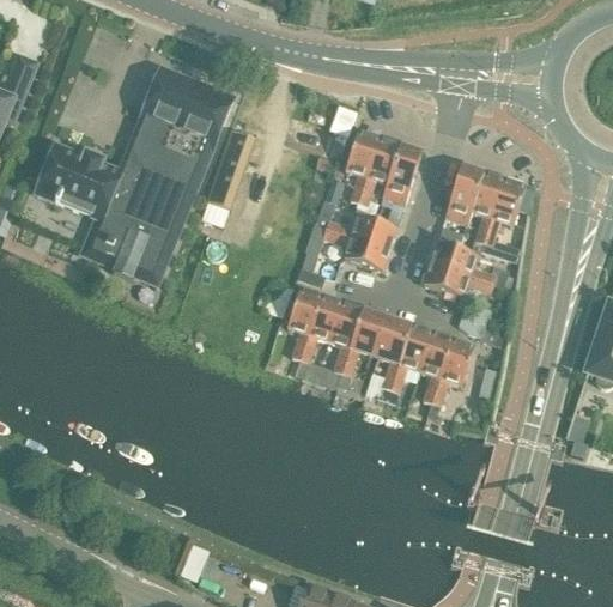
[(0,132),(5,121),(11,125),(37,61),(17,54),(1,93),(0,92),(0,132)]
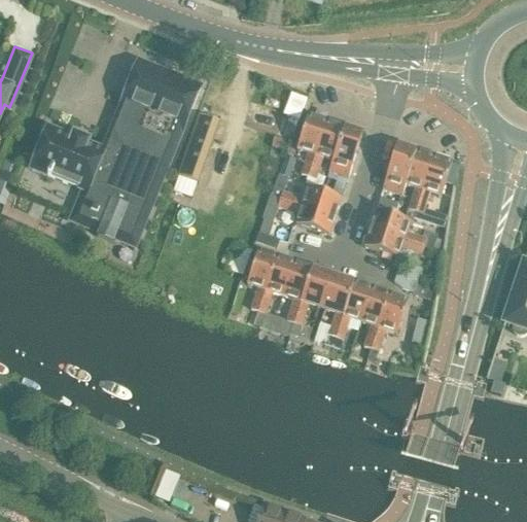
[(134,244),(199,83),(137,59),(120,101),(123,102),(111,131),(108,130),(102,146),(47,124),(31,166),(85,188),(73,217),(70,216),(69,217),(134,244)]
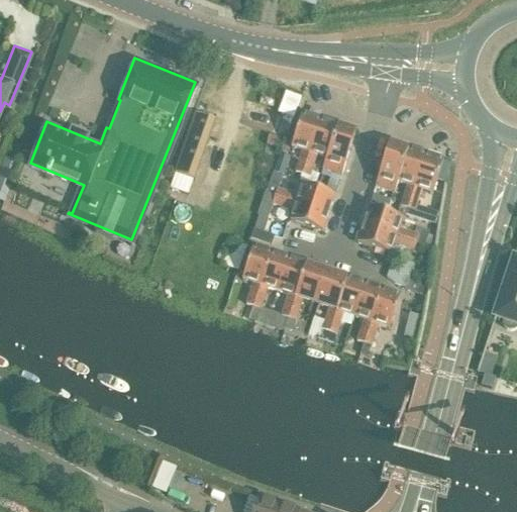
[(286,135),(300,95),(285,89),(270,129),(286,135)]
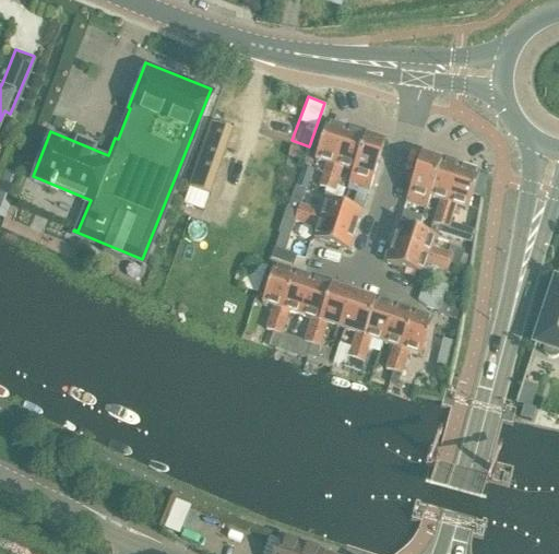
[(211,119),(188,184),(210,192),(233,127),(211,119)]
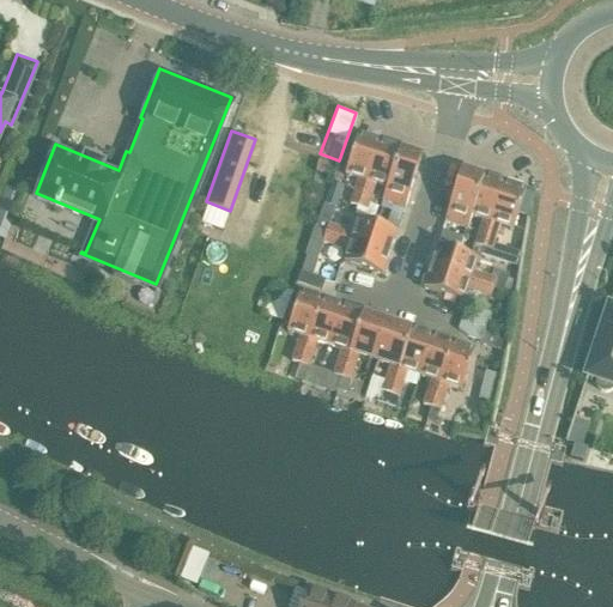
[(359,201),(380,139),(359,132),(346,169),(359,174),(351,198),(357,200),(359,201)]
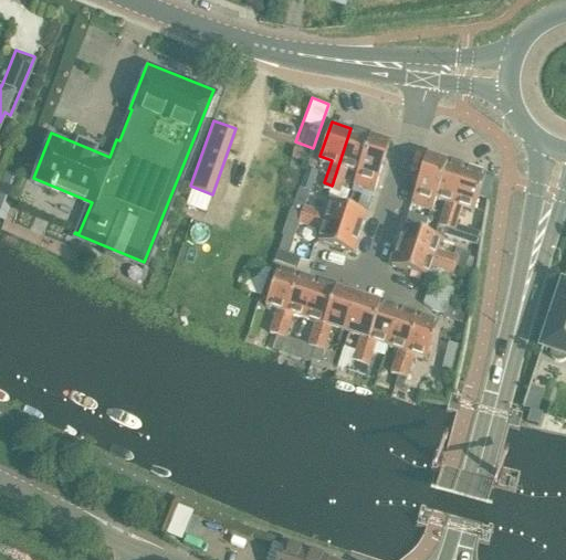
[(358,169),(369,134),(350,128),(332,186),(338,188),(339,183),(346,165),(356,169),(358,169)]
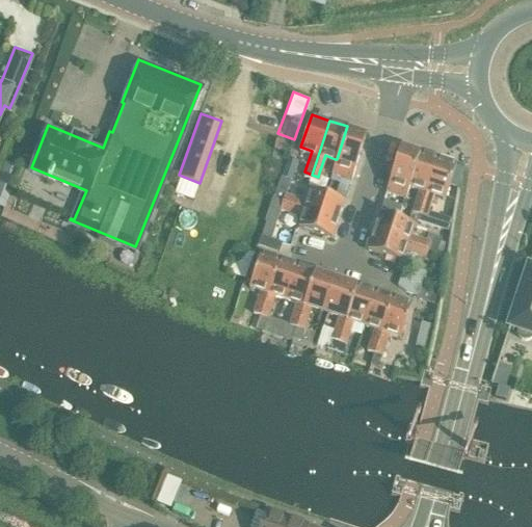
[(337,159),(335,159),(331,168),(350,176),(366,132),(361,130),(361,128),(352,126),(352,128),(347,126),(337,159)]
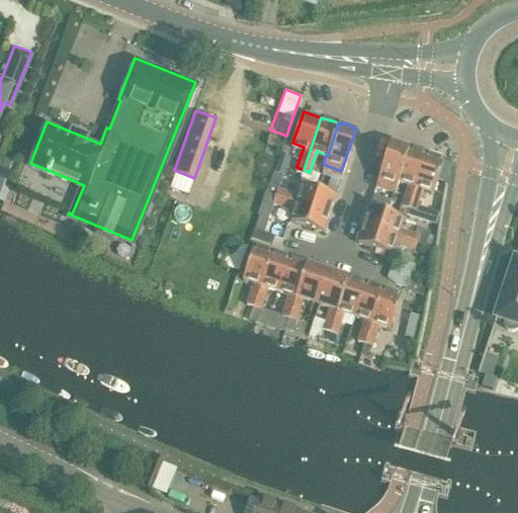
[(405,143),(396,141),(396,143),(391,141),(386,152),(384,151),(382,157),(384,158),(376,183),(395,189),(398,179),(409,147),(404,145),(405,143)]
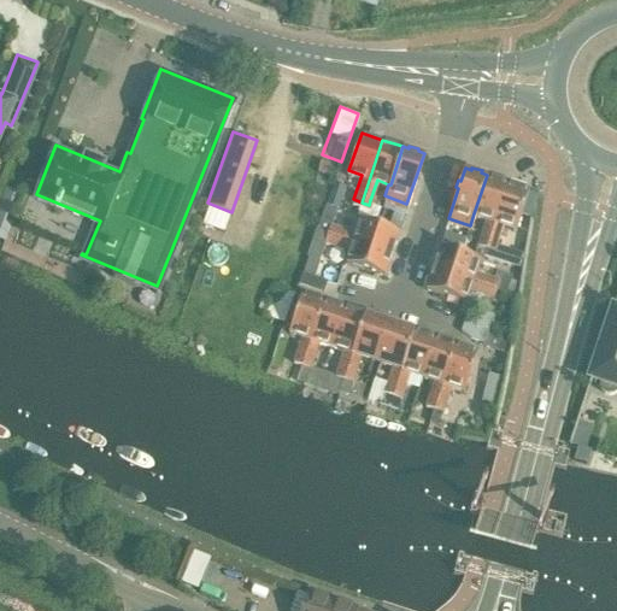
[(487,175),(474,213),(487,218),(479,242),(486,245),(507,182),(487,175)]
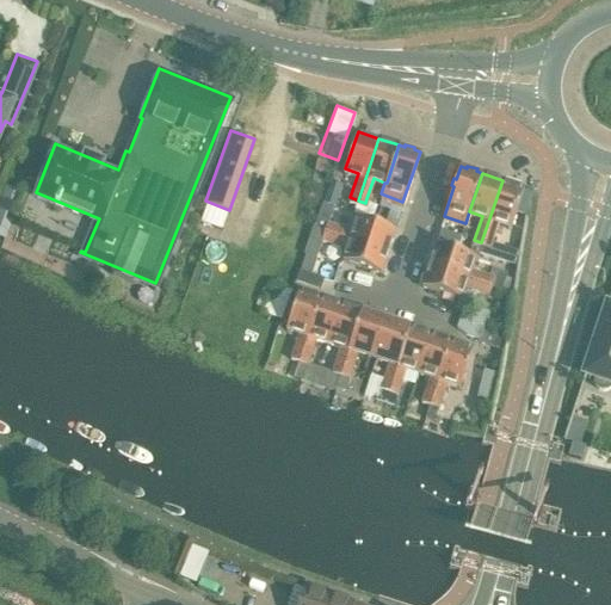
[(329,176),(322,196),(335,199),(341,179),(329,176)]
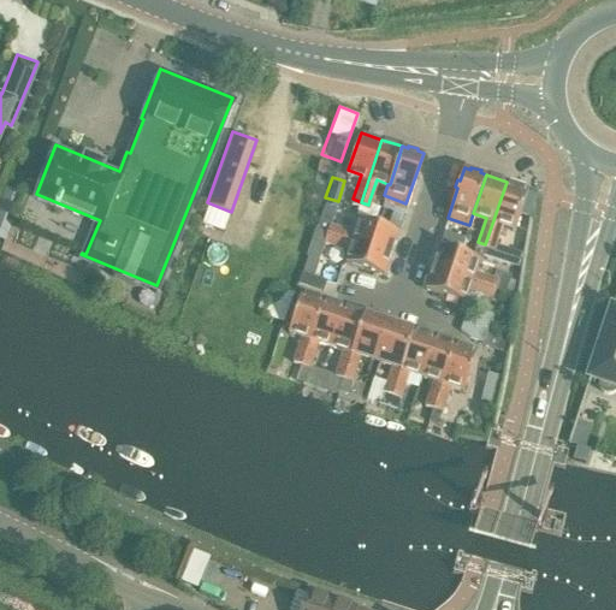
[(507,182),(485,244),(483,253),(519,265),(521,252),(495,243),(502,223),(514,227),(527,189),(507,182)]
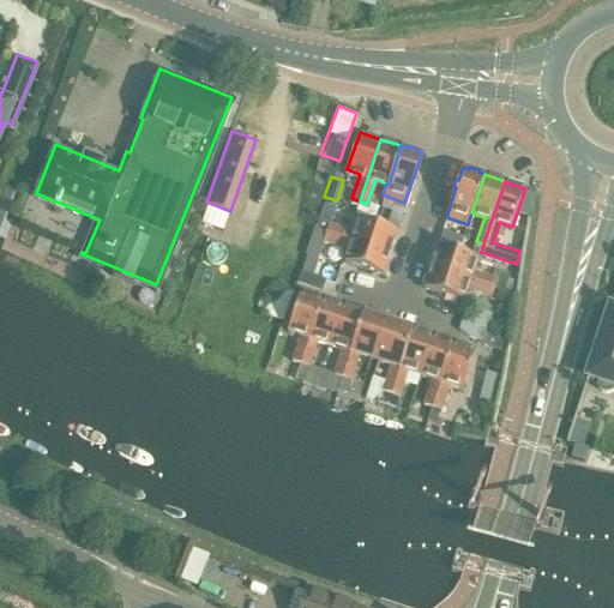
[(325,199),(315,226),(389,250),(396,229),(357,216),(353,229),(329,221),(335,203),(325,199)]
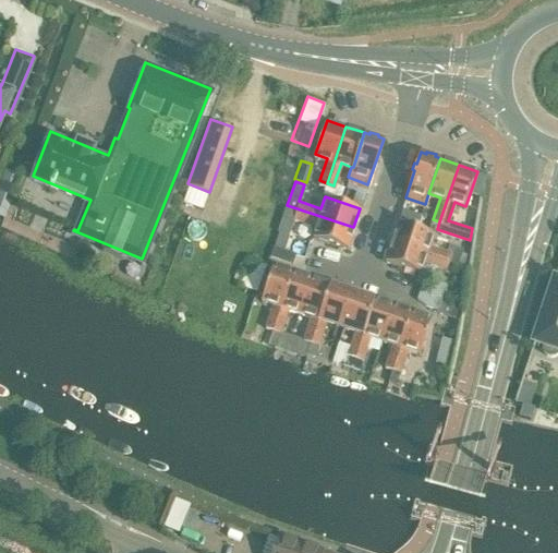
[(325,182),(323,191),(340,197),(344,184),(335,181),(334,185),(327,183),(325,182)]
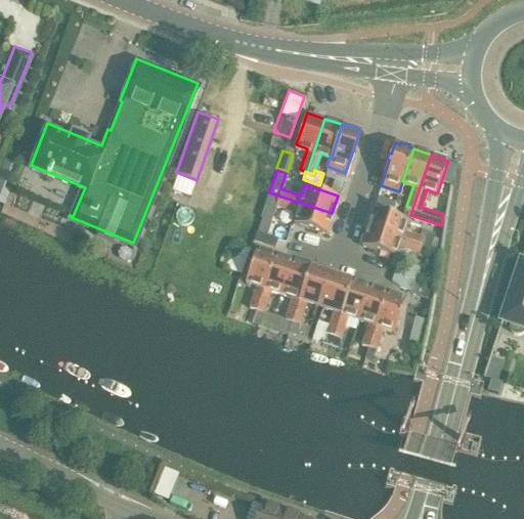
[(269,192),(260,216),(269,219),(275,203),(297,209),(293,220),(325,231),(332,213),(269,192)]
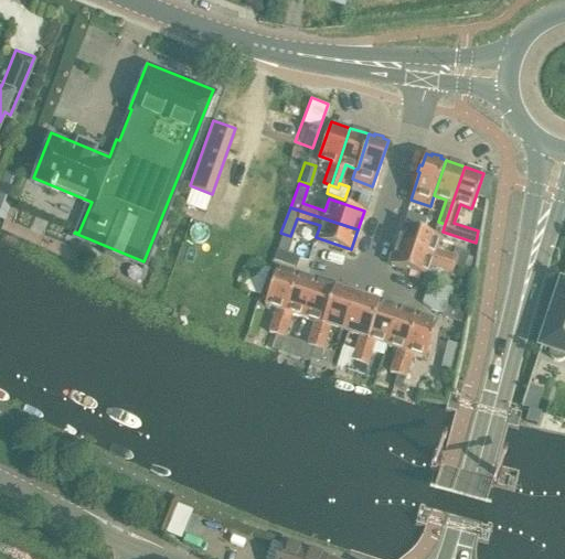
[(423,225),(426,215),(407,208),(404,218),(423,225)]
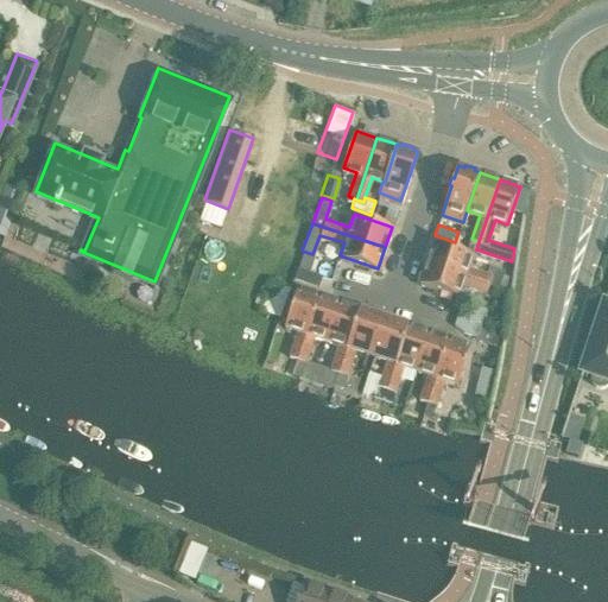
[(467,266),(470,253),(432,240),(428,254),(425,254),(423,260),(488,282),(506,287),(510,279),(502,277),(506,270),(489,264),(486,272),(467,266)]
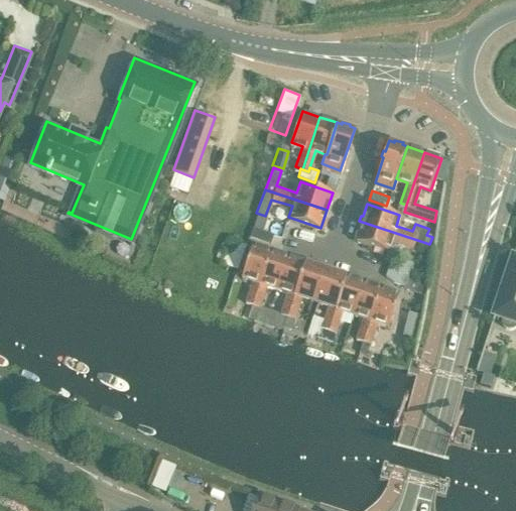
[(197,218),(189,238),(200,241),(195,256),(216,264),(215,266),(220,268),(221,265),(227,268),(227,266),(235,269),(251,221),(236,216),(231,230),(230,229),(197,218)]
